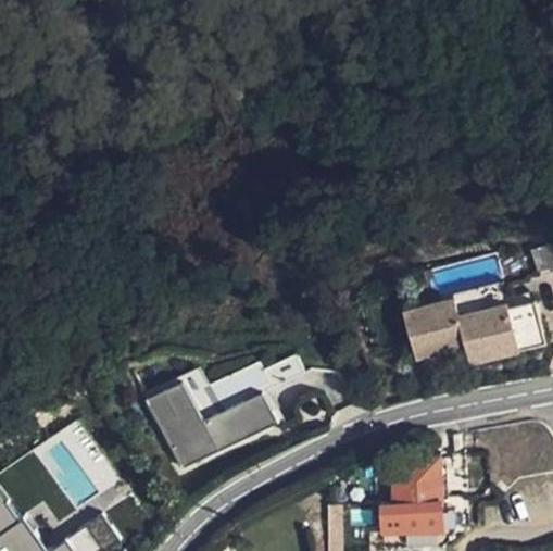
[(501,287),(402,311),(415,364),(464,352),(468,366),(545,347),(535,303),(507,310),(501,287)]
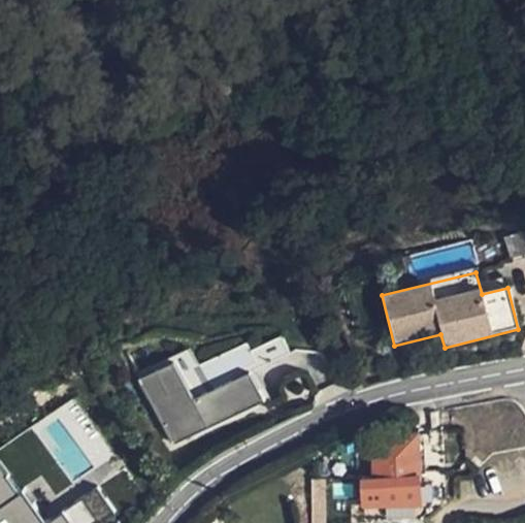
[(172,447),(262,401),(248,373),(191,402),(172,364),(139,381),(172,447)]
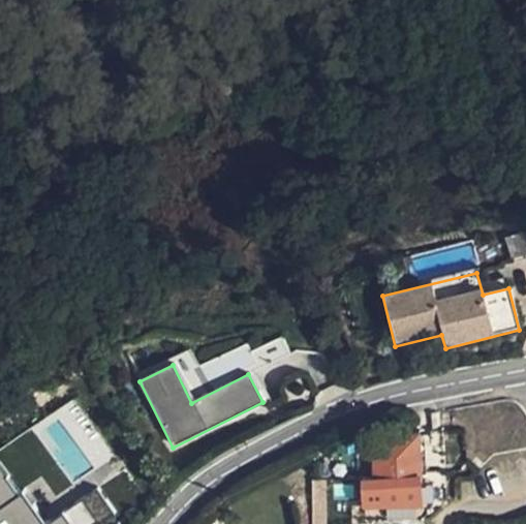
[(418,436),(373,447),(373,483),(362,484),(363,523),(393,523),(422,522),(420,488),(418,436)]
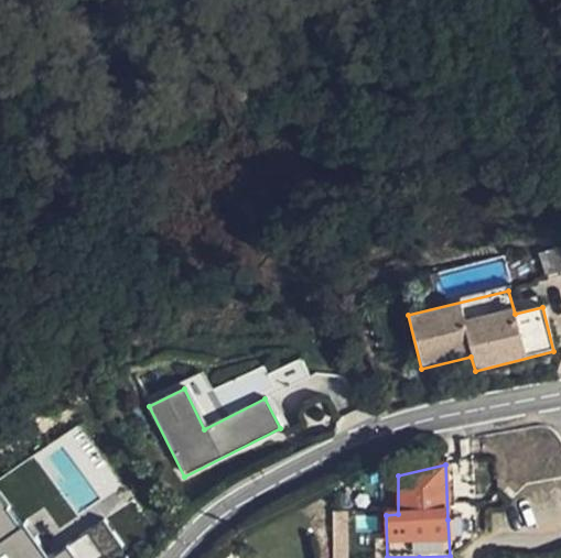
[(126,503),(54,548),(8,476),(0,480),(0,544),(1,546),(14,537),(28,557),(101,557),(118,547),(119,548),(144,533),(126,503)]
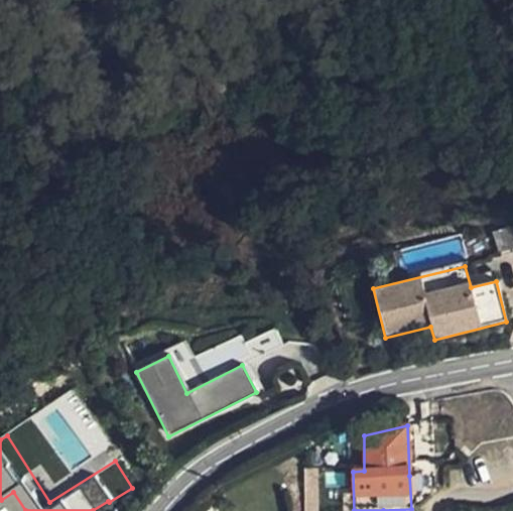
[(420,475),(409,476),(411,509),(422,492),(420,475)]
